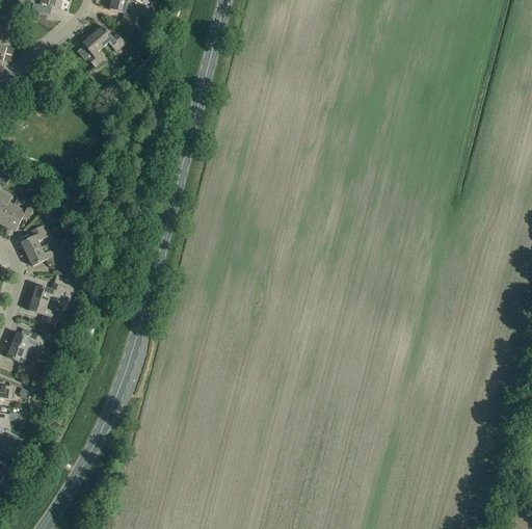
[(107,0),(107,2),(111,3),(109,8),(124,11),(122,18),(134,21),(137,8),(126,6),(128,0),(107,0)]
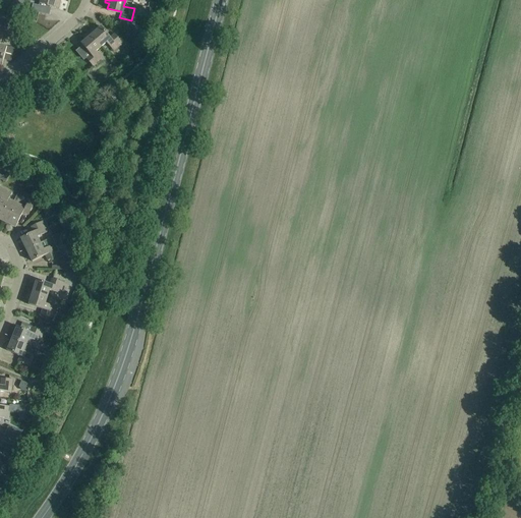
[(153,17),(156,7),(152,6),(150,6),(147,15),(153,17)]
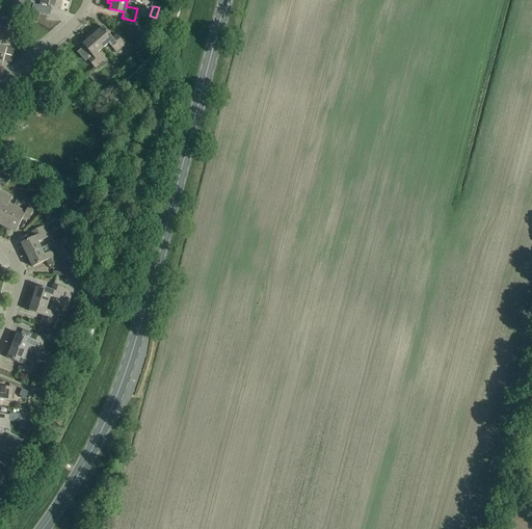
[(112,36),(103,25),(99,28),(97,25),(90,30),(103,46),(109,42),(116,50),(126,42),(117,32),(112,36)]
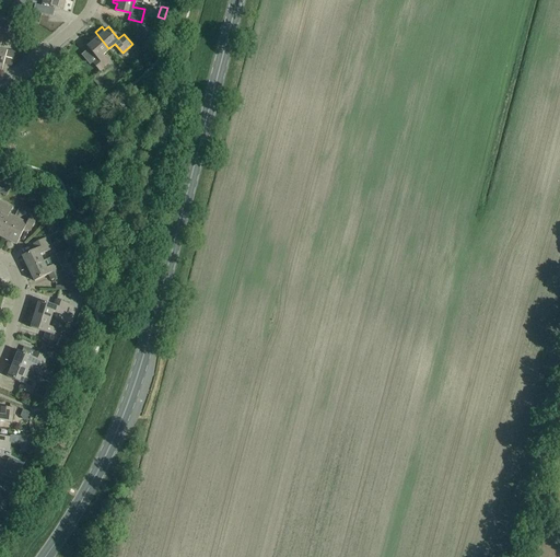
[(144,37),(152,42),(158,33),(153,30),(151,32),(149,31),(144,37)]
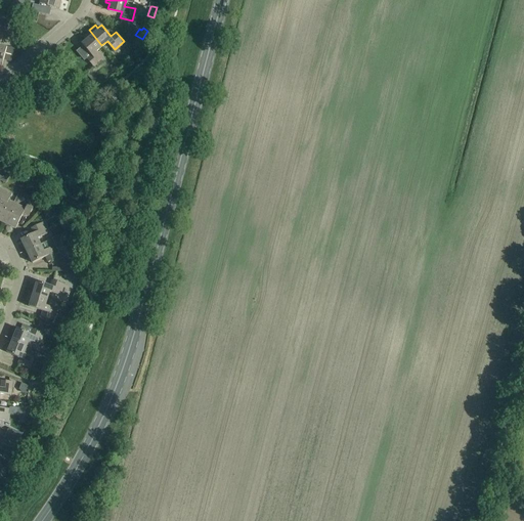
[(85,39),(81,42),(91,53),(86,57),(94,67),(103,58),(96,49),(101,45),(89,30),(82,36),(85,39)]
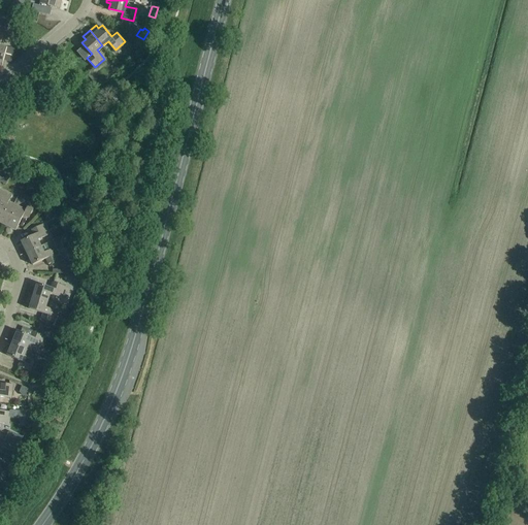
[(100,77),(99,78),(91,69),(88,72),(95,81),(101,84),(104,81),(100,77)]
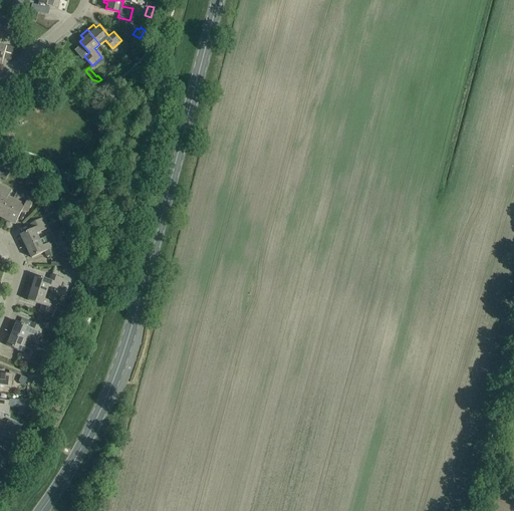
[(0,175),(5,178),(9,171),(0,166),(0,175)]
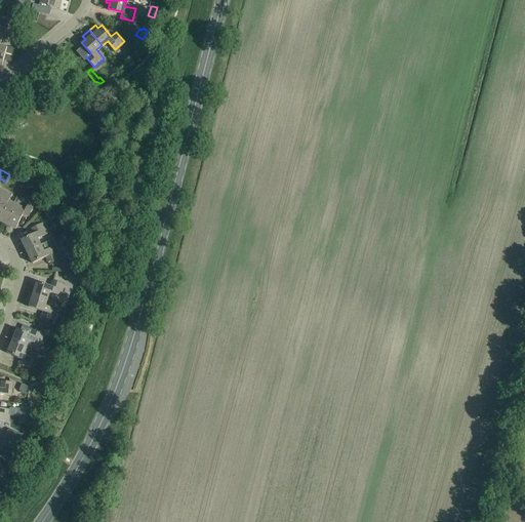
[(11,192),(0,186),(0,218),(3,221),(13,201),(8,199),(11,192)]
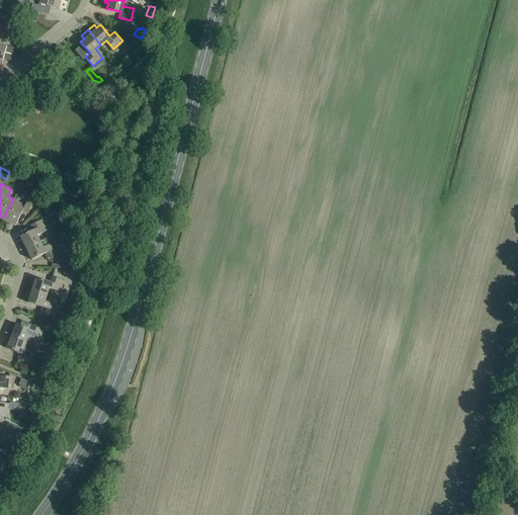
[(25,204),(13,198),(3,218),(15,224),(22,208),(28,211),(33,200),(28,198),(25,204)]
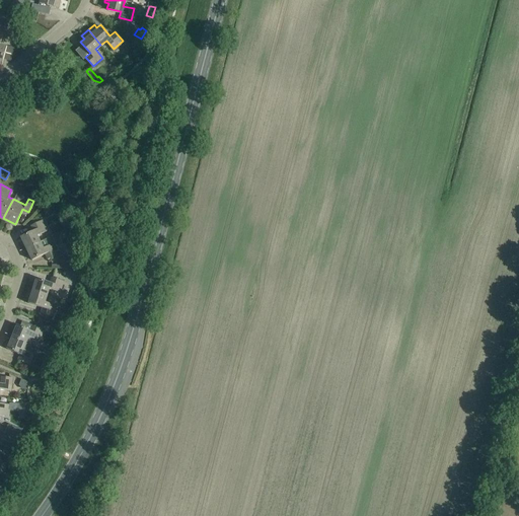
[(33,229),(20,235),(26,246),(40,240),(36,234),(47,229),(42,218),(30,224),(33,229)]
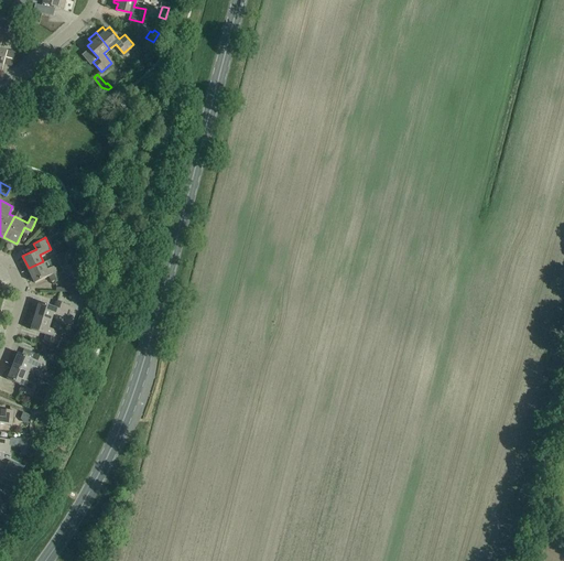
[(43,261),(29,268),(35,281),(49,274),(52,280),(64,274),(62,271),(64,270),(56,255),(43,261)]
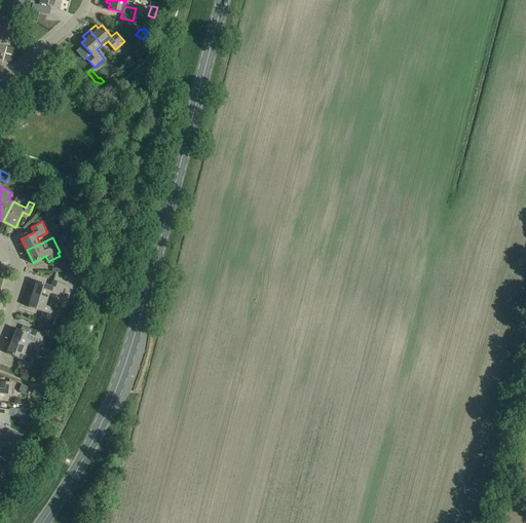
[(79,271),(71,271),(71,278),(79,279),(79,271)]
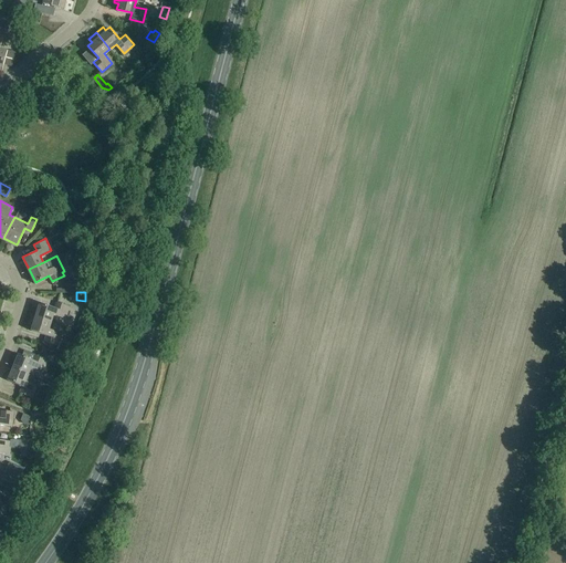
[(54,306),(40,302),(35,315),(31,313),(31,314),(51,320),(53,313),(65,316),(69,304),(56,300),(54,306)]
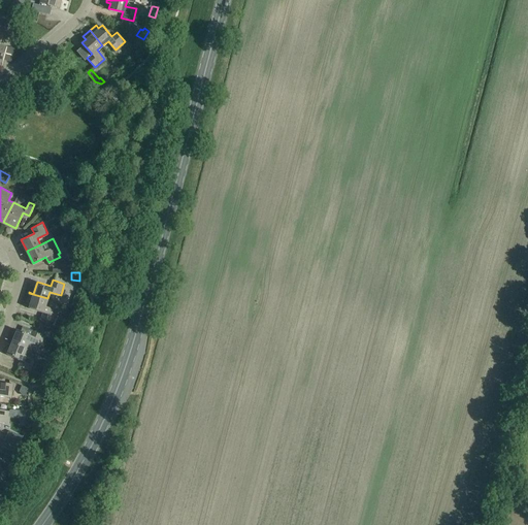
[(47,298),(29,293),(27,301),(31,302),(29,306),(42,310),(41,317),(53,321),(57,308),(45,305),(47,298)]
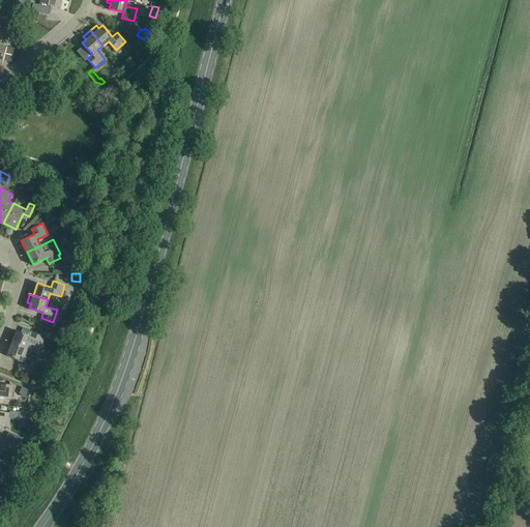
[(18,330),(12,342),(31,350),(33,343),(40,346),(45,334),(23,325),(21,331),(18,330)]
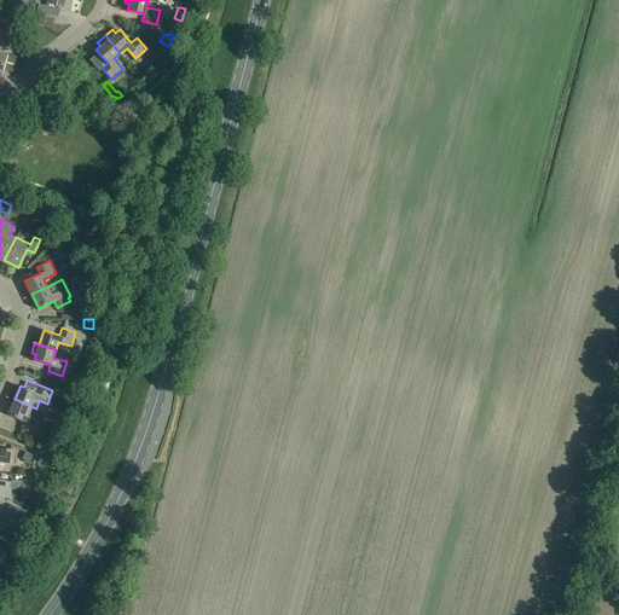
[(15,399),(9,413),(24,421),(21,427),(35,433),(41,419),(33,416),(36,408),(15,399)]
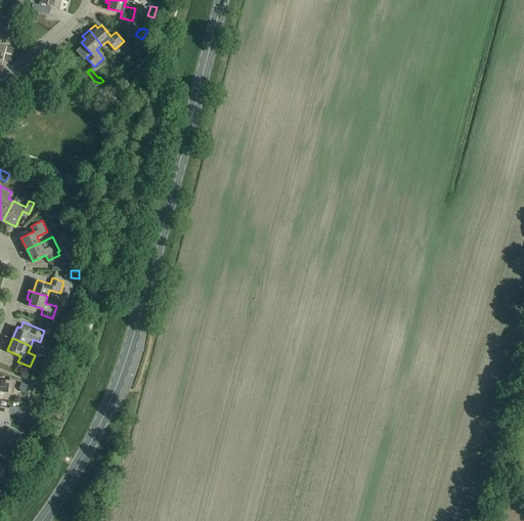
[(42,379),(48,365),(43,363),(37,377),(42,379)]
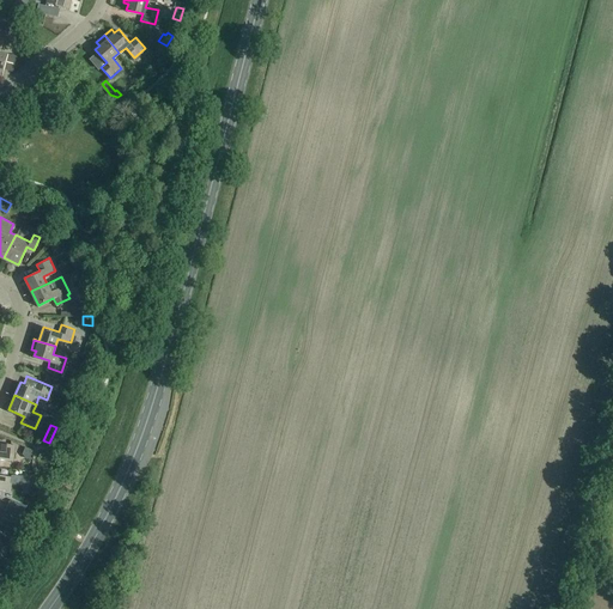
[(0,450),(0,457),(13,460),(14,443),(1,442),(0,450)]
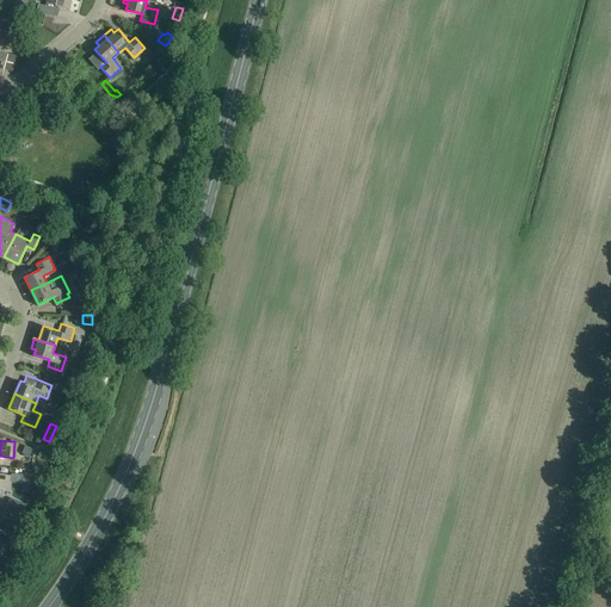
[(17,471),(17,481),(30,482),(30,472),(17,471)]
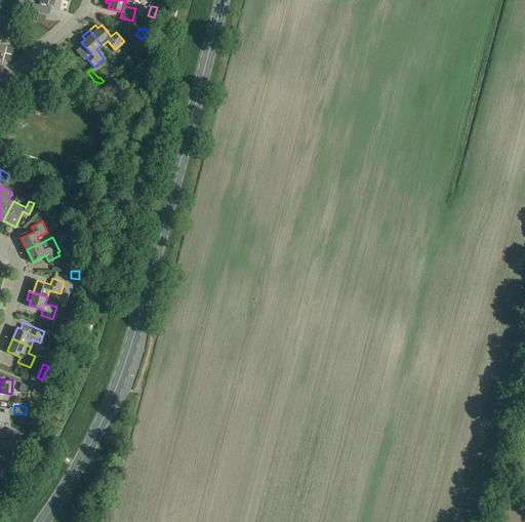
[(9,413),(0,412),(0,425),(1,426),(1,418),(8,419),(9,413)]
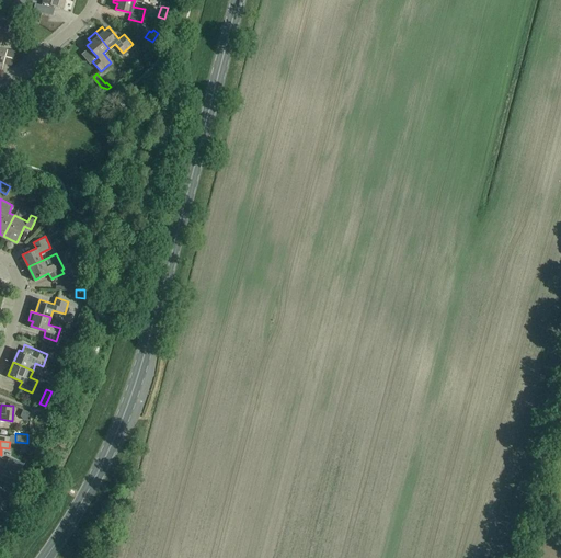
[(9,455),(4,466),(19,473),(23,462),(9,455)]
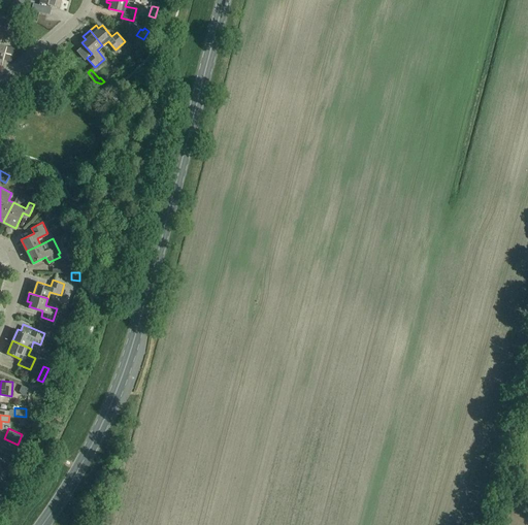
[(3,439),(0,448),(0,450),(12,456),(17,446),(3,439)]
